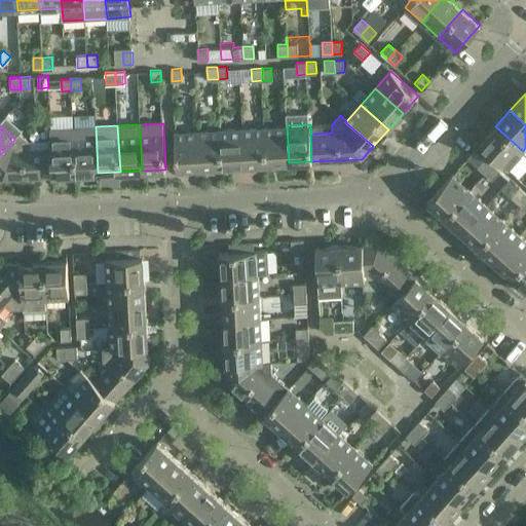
[(287,125),(265,127),(267,164),(289,162),(287,125)]
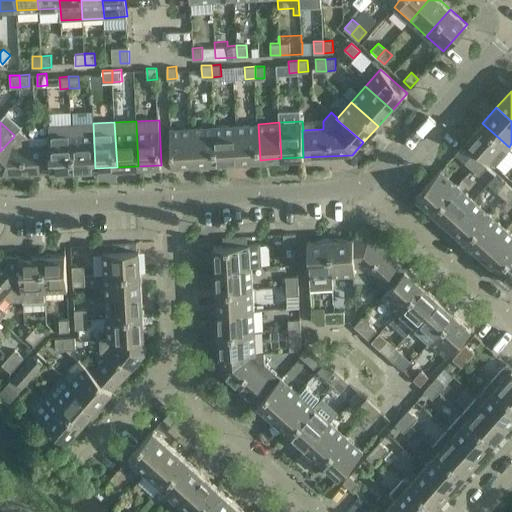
[(93,123),(71,124),(74,170),(95,168),(93,123)]
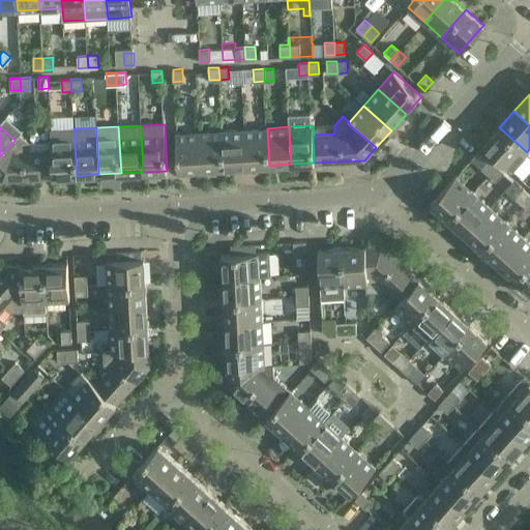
[(527,152),(499,127),(483,145),(511,170),(527,152)]
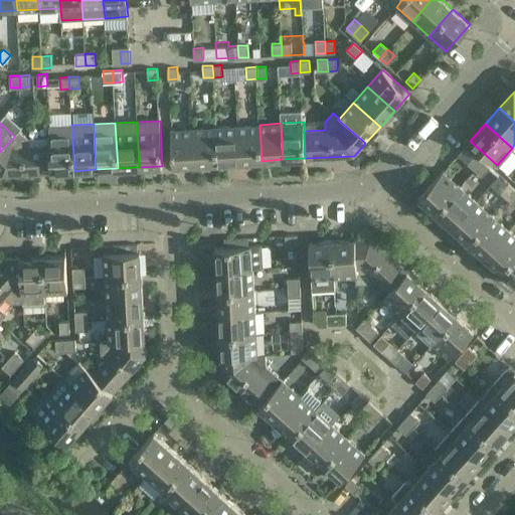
[(49,127),(50,136),(52,172),(74,171),(71,125),(49,127)]
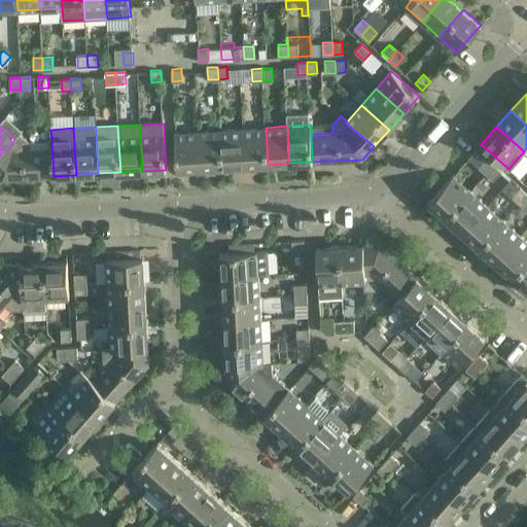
[(266,128),(243,129),(245,166),(268,165),(266,128)]
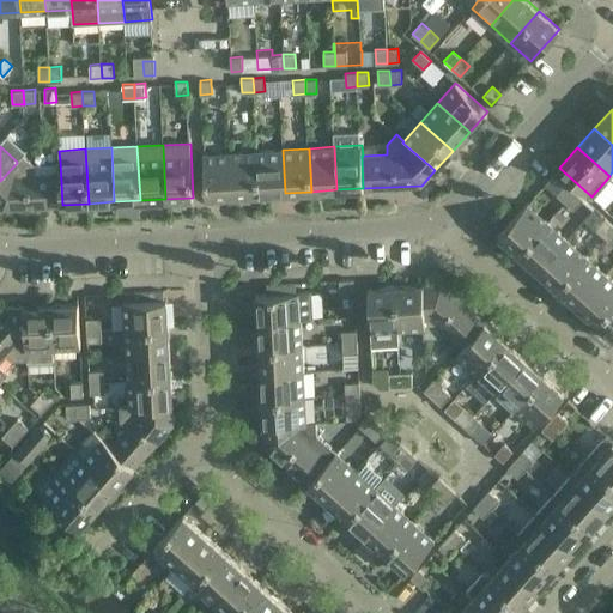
[(283,150),(256,151),(259,194),(285,193),(283,150)]
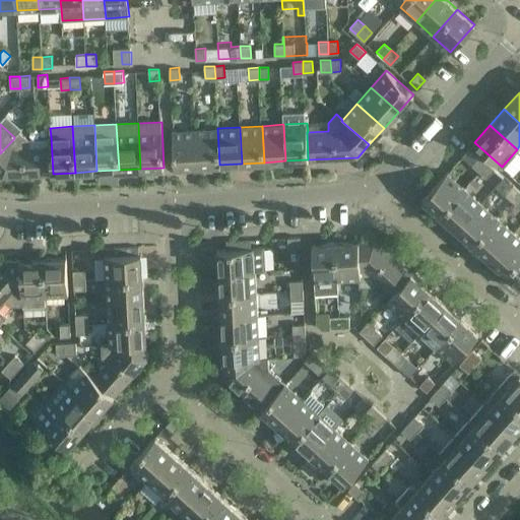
[(217,128),(196,129),(198,166),(219,165),(217,128)]
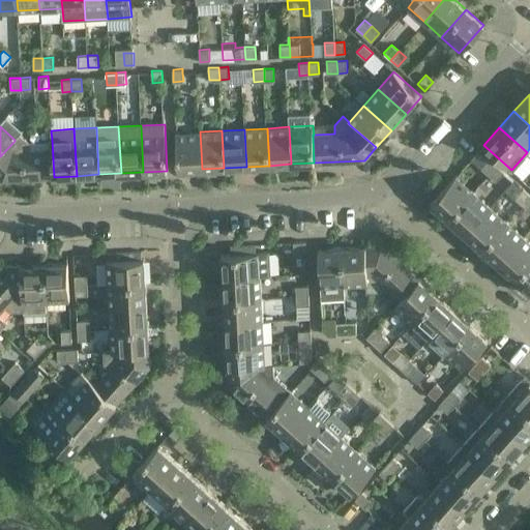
[(200,131),(176,133),(178,170),(202,169),(200,131)]
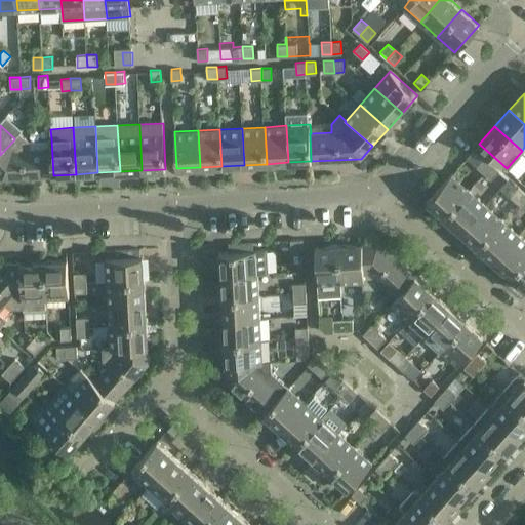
[(19,132),(14,138),(14,139),(0,155),(0,175),(3,178),(53,175),(51,138),(29,139),(19,132)]
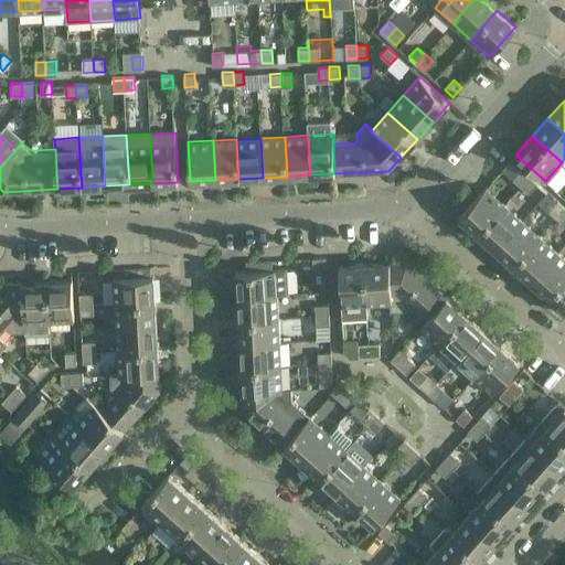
[(521,185),(530,177),(522,169),(513,179),(521,185)]
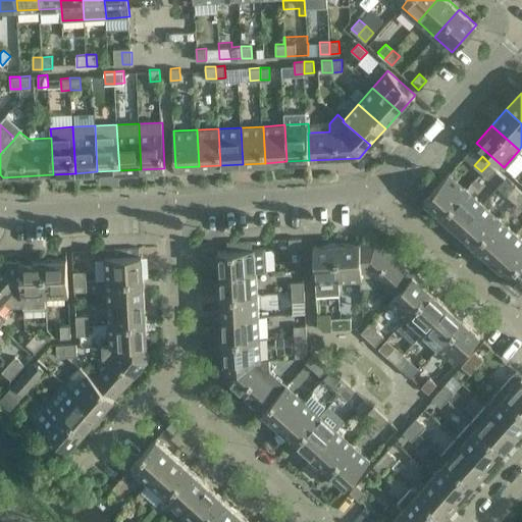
[(488,178),(497,169),(489,163),(481,171),(488,178)]
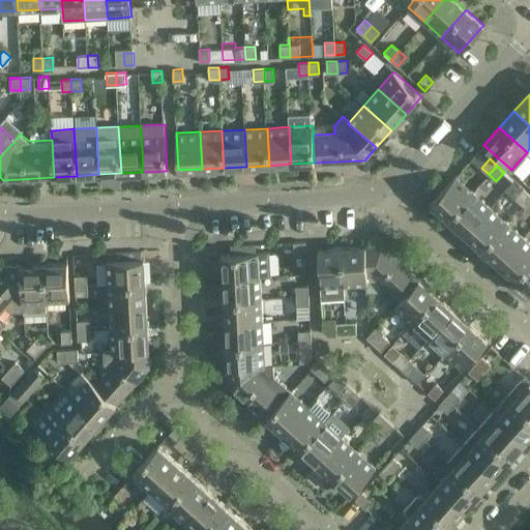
[(455,176),(431,203),(448,218),(473,192),(455,176)]
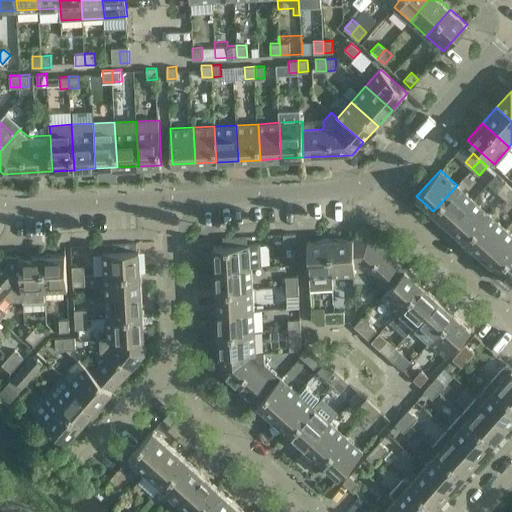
[(504,198),(511,188),(505,182),(497,191),(504,198)]
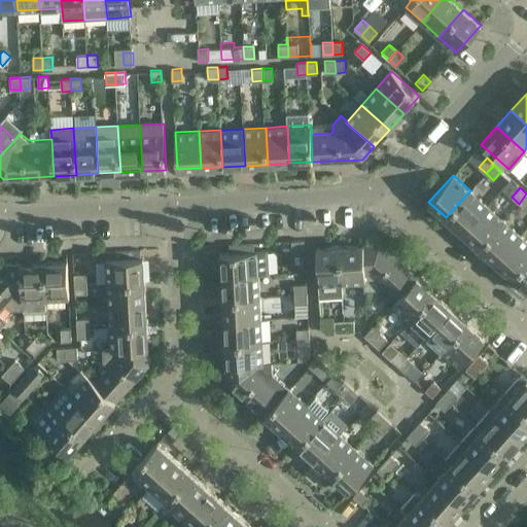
[(470,190),(446,217),(462,233),(487,205),(470,190)]
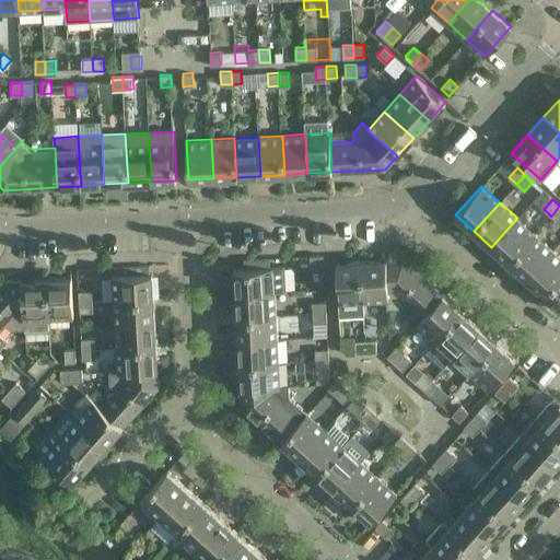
[(517,218),(491,247),(509,263),(535,234),(517,218)]
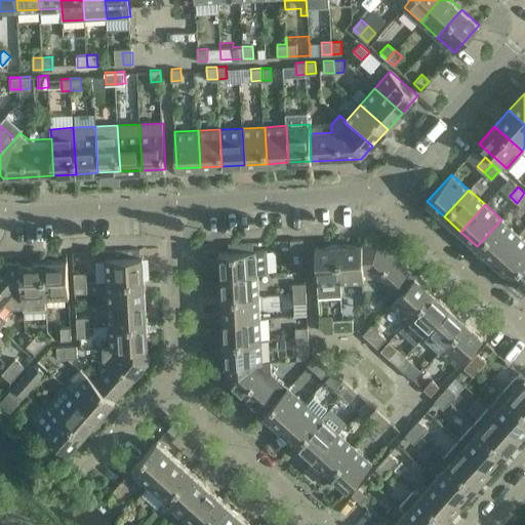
[(501,219),(477,246),(494,261),(519,234),(501,219)]
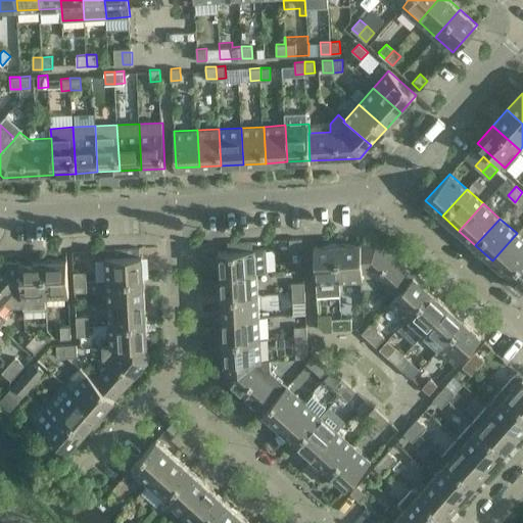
[(522,238),(517,233),(492,260),(509,275),(522,258),(522,238)]
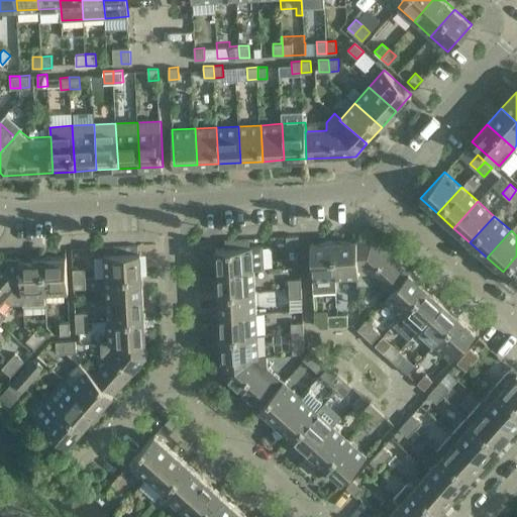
[(287,245),(299,244),(298,235),(286,235),(287,245)]
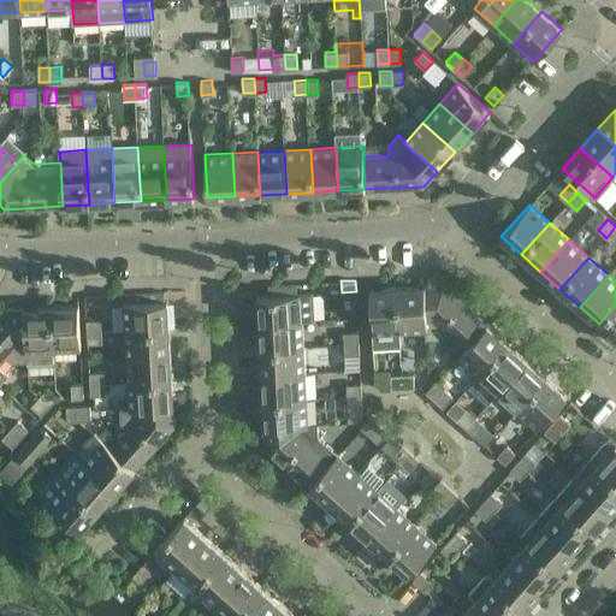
[(444,285),(424,286),(426,330),(425,330),(426,339),(440,339),(446,331),(466,348),(467,349),(489,325),(444,285)]
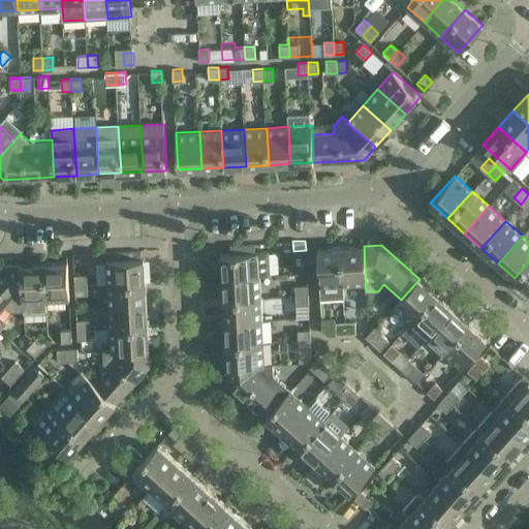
[(364,246),(341,247),(343,284),(365,283),(366,283),(364,246)]
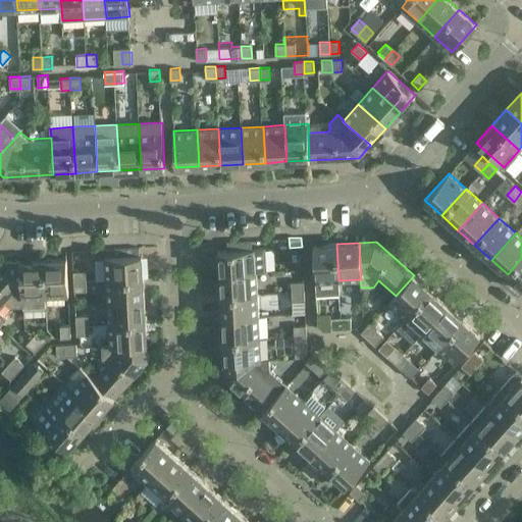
[(336,244),(314,245),(315,281),(338,280),(336,244)]
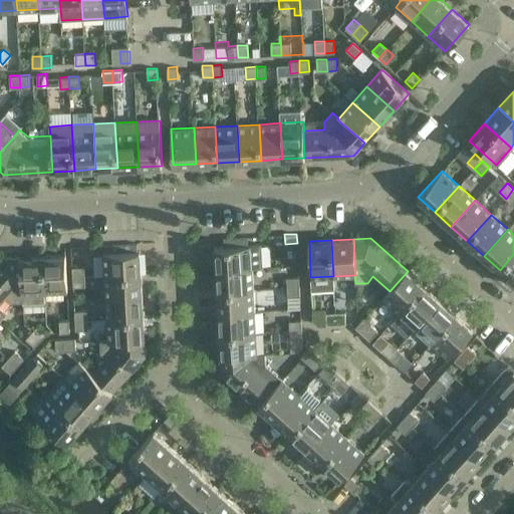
[(215,246),(216,269),(252,267),(251,244),(215,246)]
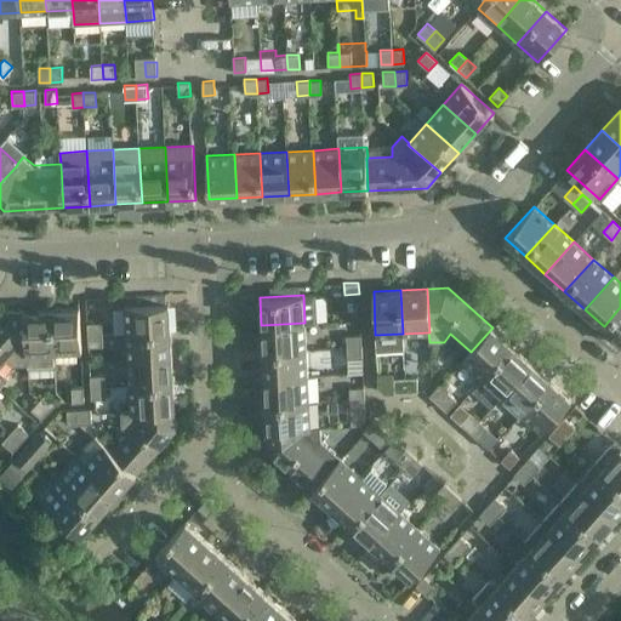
[(125,305),(126,332),(170,330),(169,302),(125,305)]
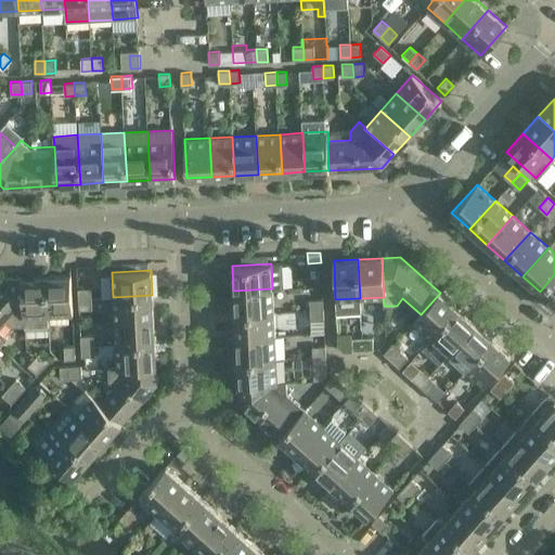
[(71,274),(46,276),(48,315),(73,313),(71,274)]
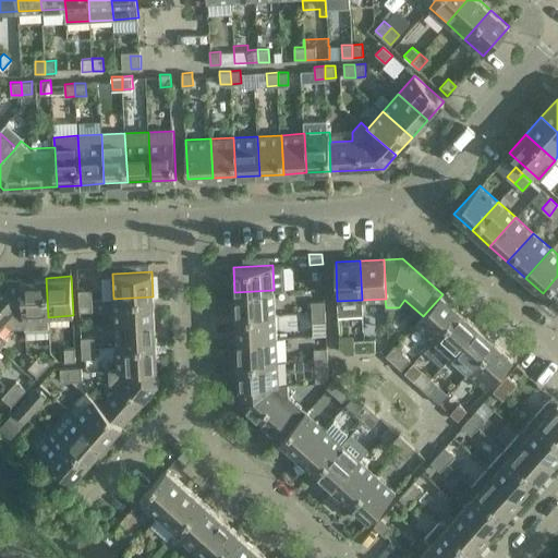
[(557,276),(543,293),(557,307),(557,276)]
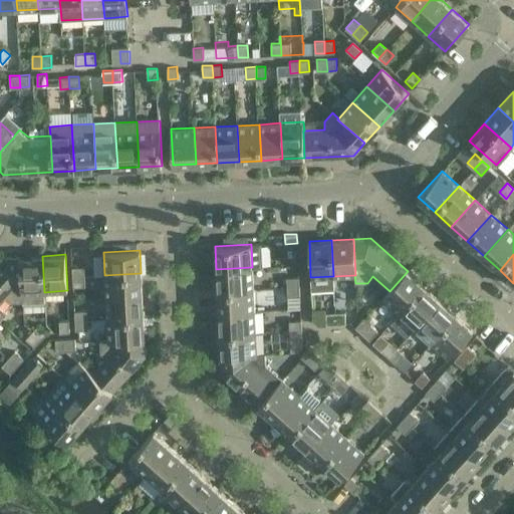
[(44,292),(42,256),(21,257),(23,301),(23,303),(45,302),(44,292)]
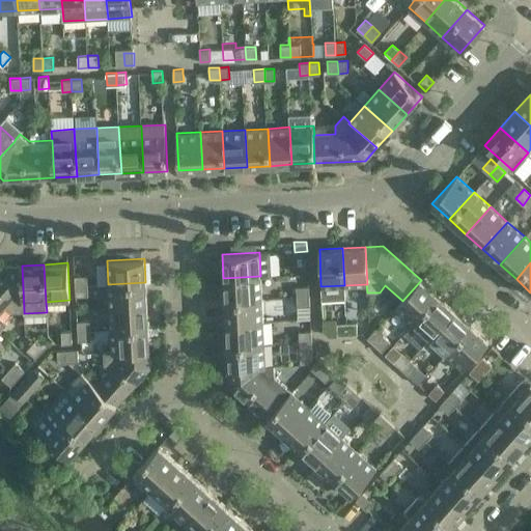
[(24,311),(22,266),(4,267),(0,271),(0,330),(7,323),(0,316),(0,312),(6,306),(12,312),(24,311)]
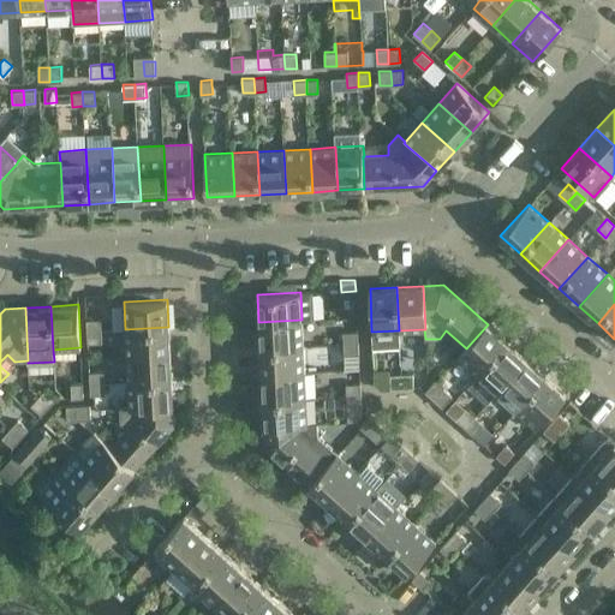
[(101,318),(87,320),(87,332),(101,330),(101,318)]
